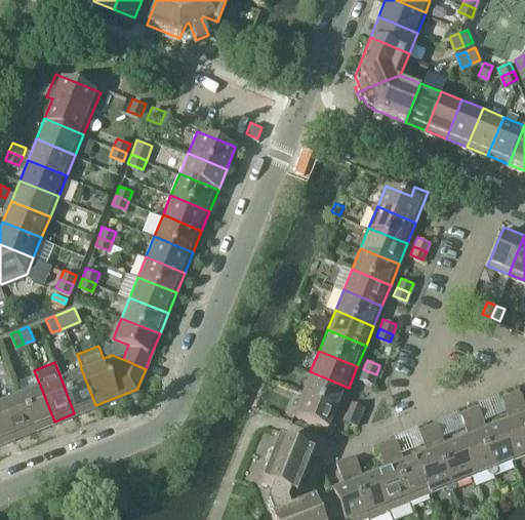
[(80,366),(59,374),(74,413),(94,405),(95,405),(80,366)]
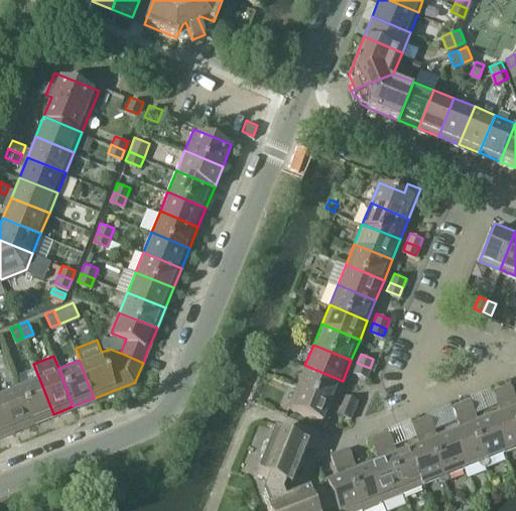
[(366,376),(370,368),(357,363),(354,371),(366,376)]
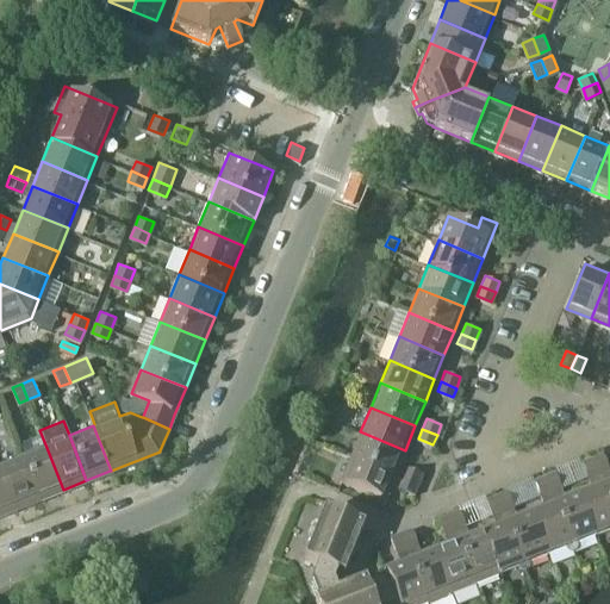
[(360,431),(350,455),(396,474),(405,450),(360,431)]
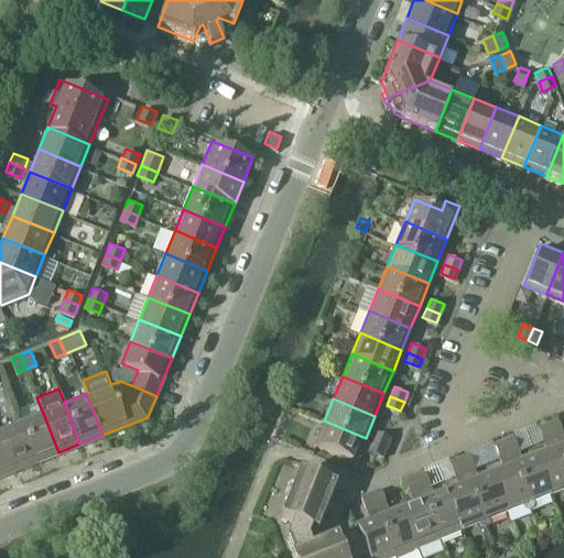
[(42,411),(20,419),(35,461),(58,452),(42,411)]
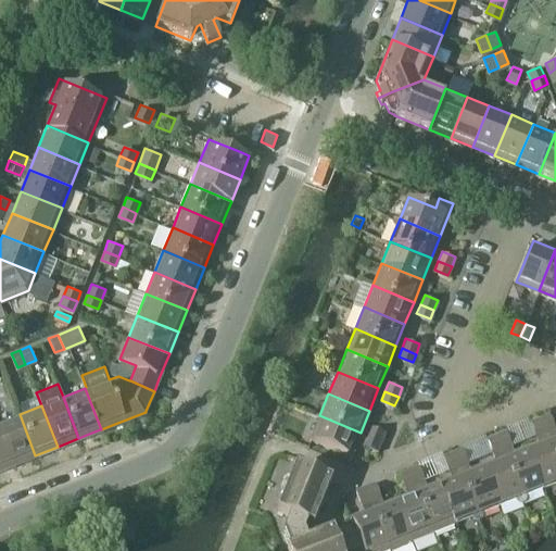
[(550,412),(540,415),(546,429),(555,426),(550,412)]
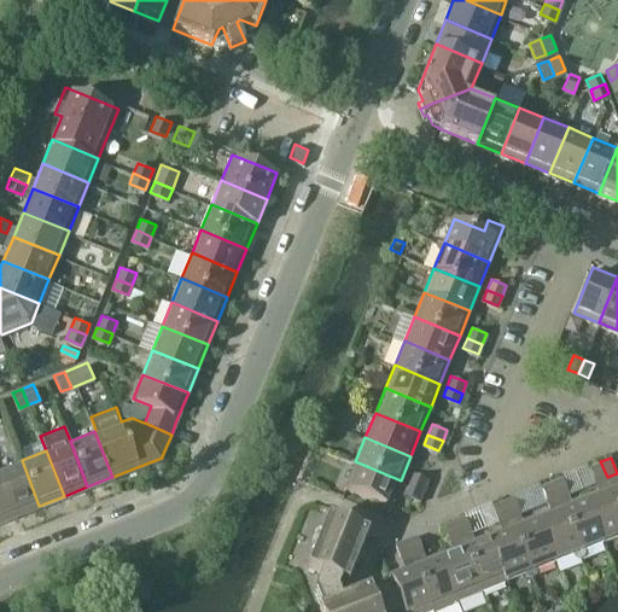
[(22,460),(0,467),(0,474),(16,514),(39,506),(22,460)]
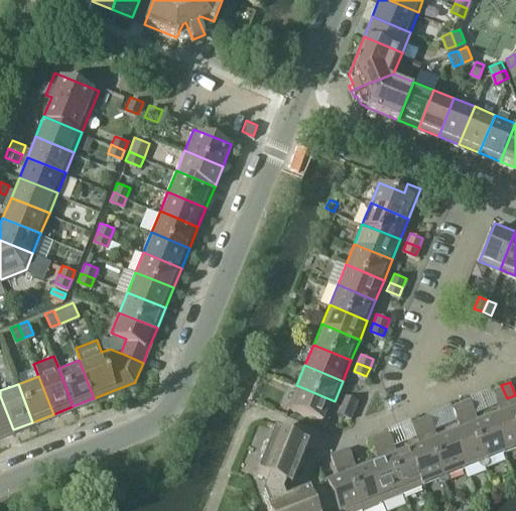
[(296,385),(288,406),(327,421),(335,401),(296,385)]
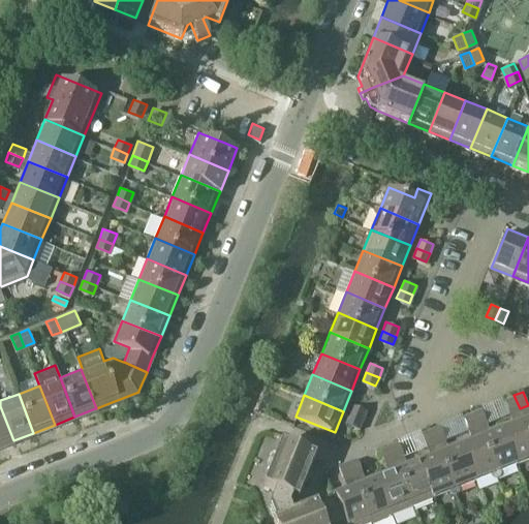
[(509,412),(520,408),(514,395),(504,399),(509,412)]
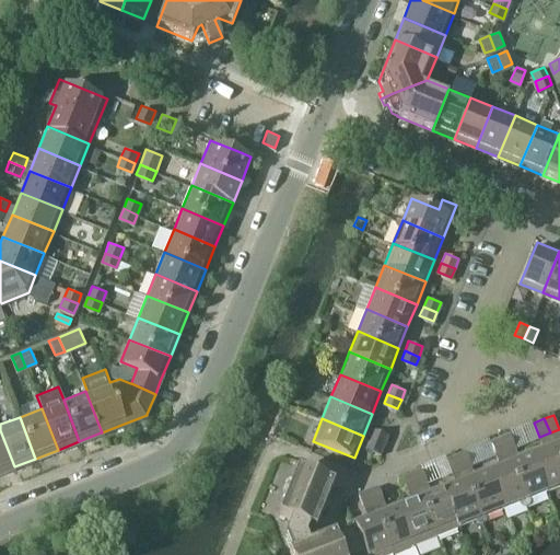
[(383,443),(387,434),(373,427),(369,438),(383,443)]
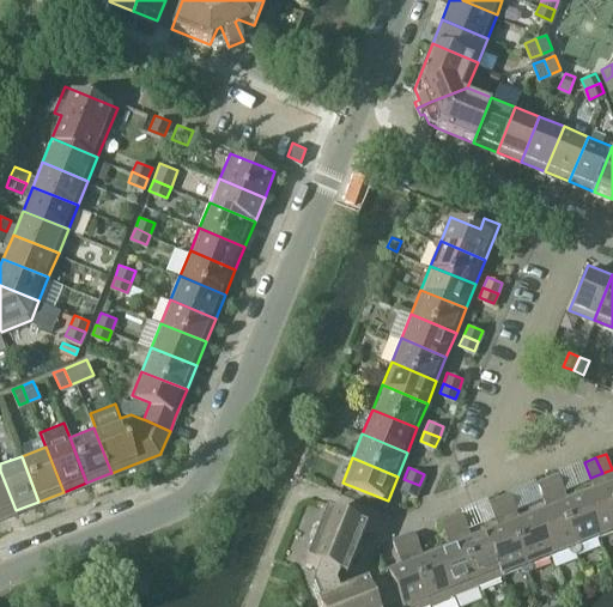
[(0,471),(0,516),(16,510),(0,471)]
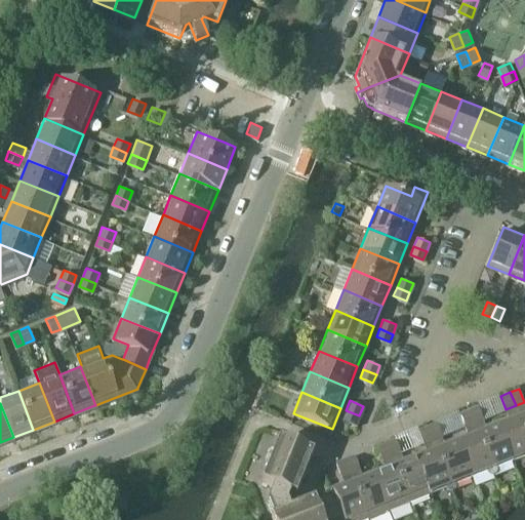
[(483,418),(478,405),(469,408),(475,423),(483,418)]
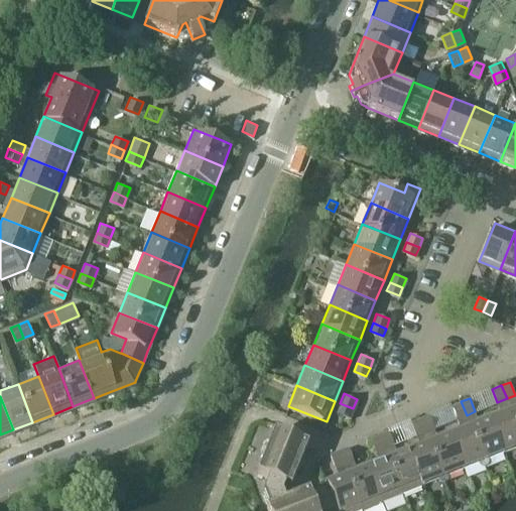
[(457,418),(467,415),(461,401),(452,404),(457,418)]
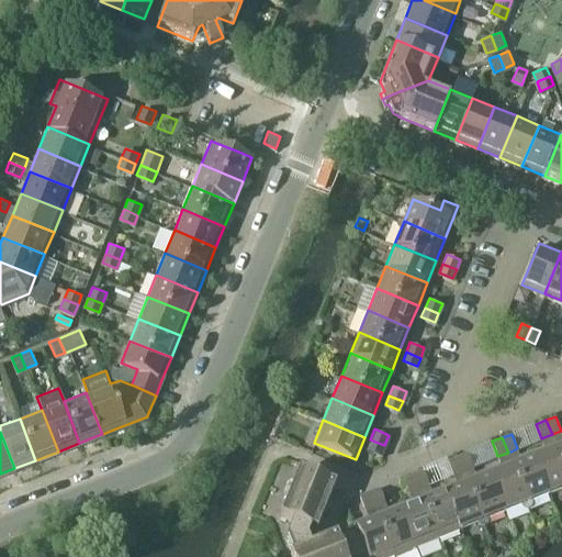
[(381,454),(384,445),(370,439),(367,447),(381,454)]
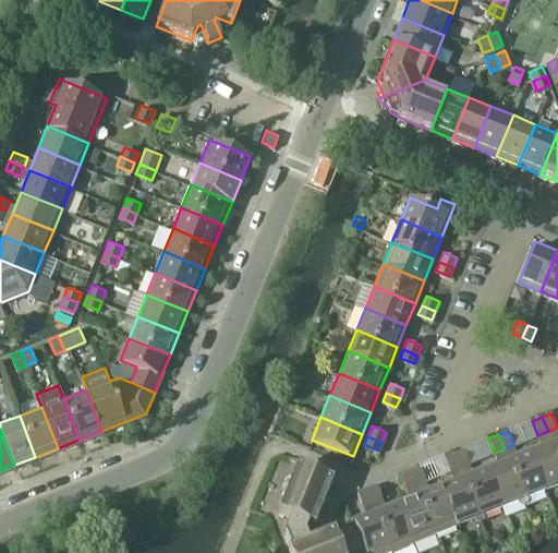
[(557,457),(550,437),(529,446),(544,488),(557,481),(557,457)]
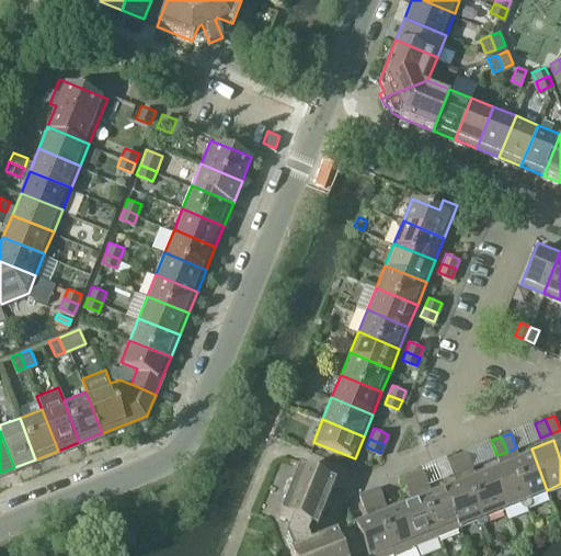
[(531,449),(510,457),(525,499),(547,490),(531,449)]
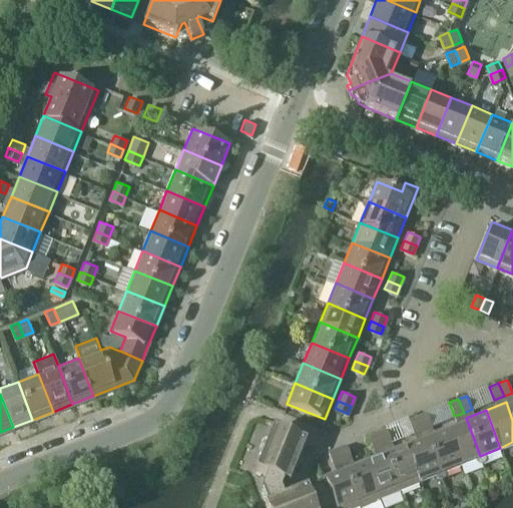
[(426,412),(418,415),(423,428),(431,425),(426,412)]
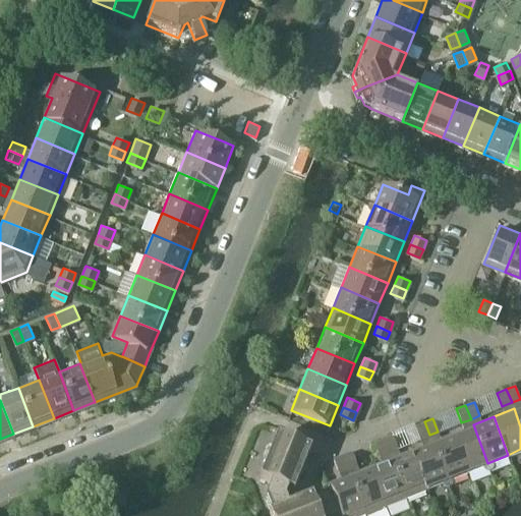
[(420,439),(429,435),(424,421),(415,424),(420,439)]
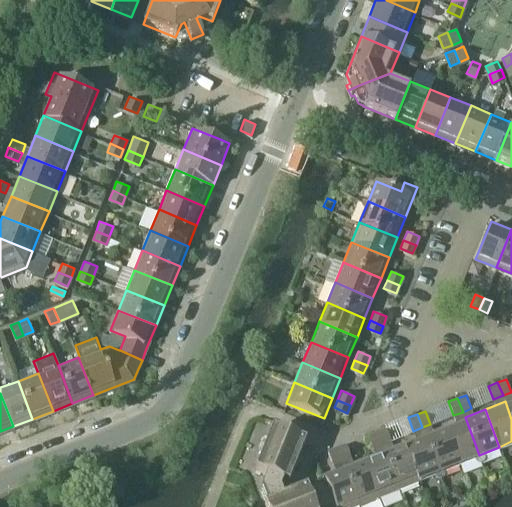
[(465,417),(444,425),(459,463),(479,455),(465,417)]
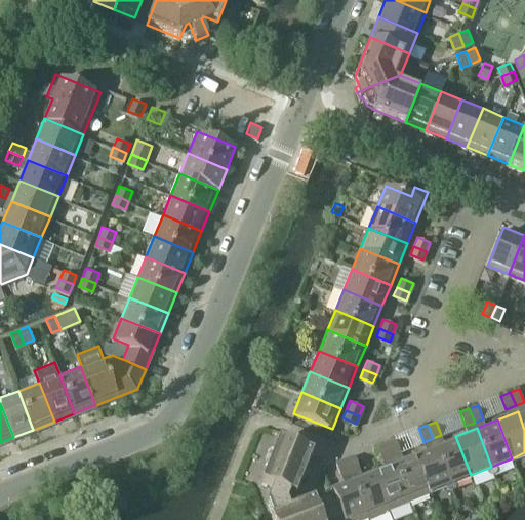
[(455,436),(435,444),(450,483),(471,475),(455,436)]
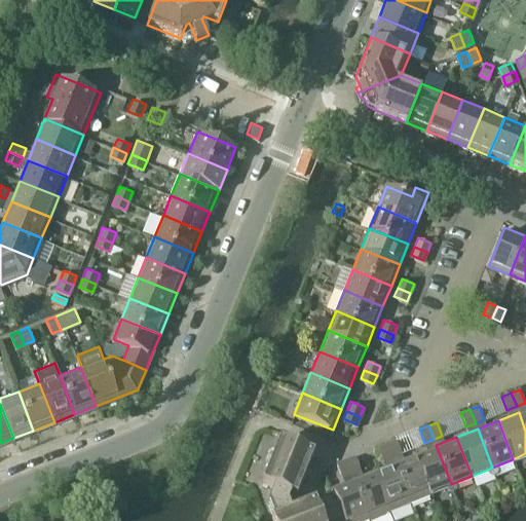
[(346,520),(334,490),(333,490),(285,510),(280,500),(286,489),(297,494),(314,451),(279,438),(262,482),(274,487),(268,500),(273,514),(271,515),(273,520),(346,520)]
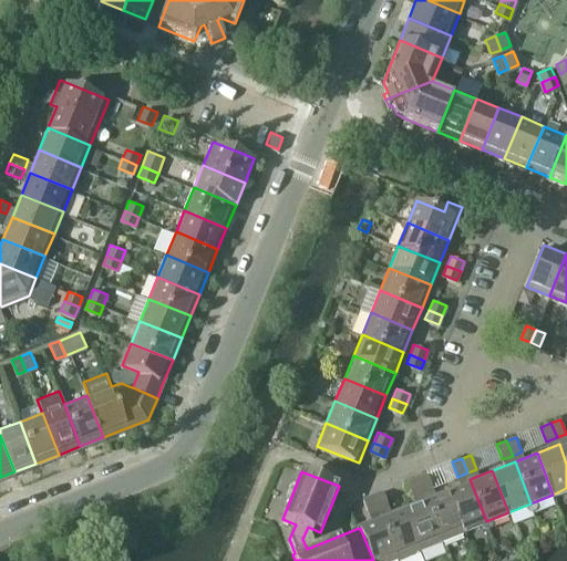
[(432,486),(426,473),(418,476),(422,490),(432,486)]
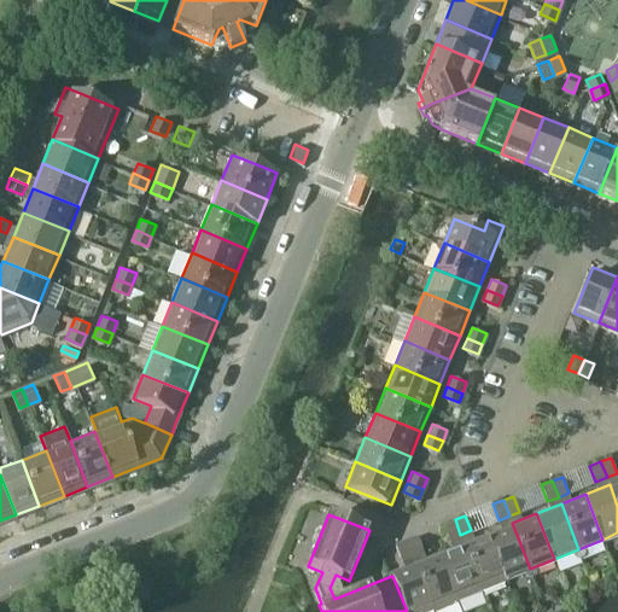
[(449,540),(460,535),(455,519),(443,523),(449,540)]
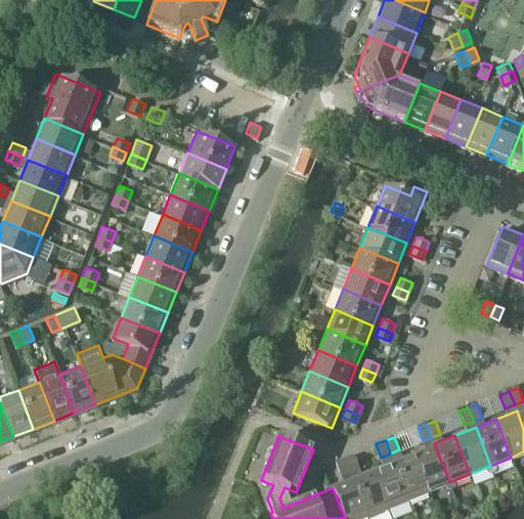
[(434,443),(413,451),(429,490),(449,482),(434,443)]
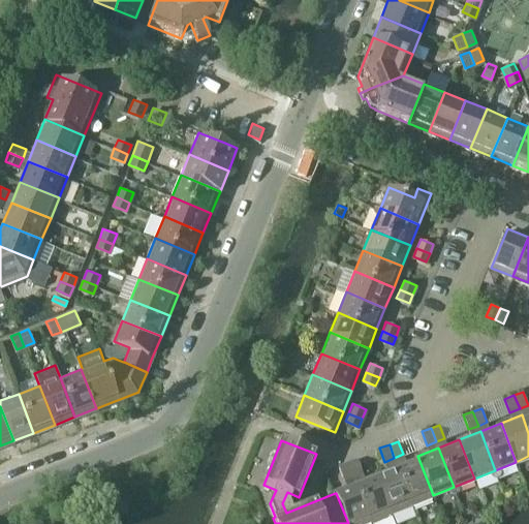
[(417,456),(397,464),(411,503),(433,495),(417,456)]
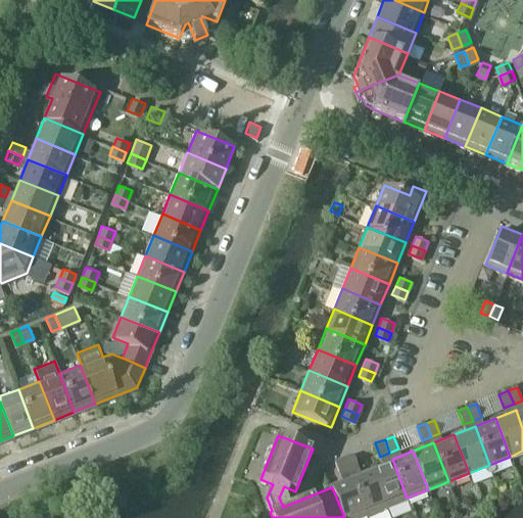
[(358,465),(352,452),(343,456),(348,469),(358,465)]
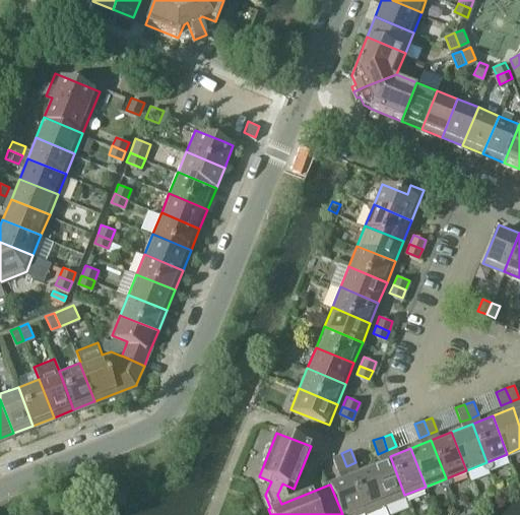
[(338,469),(346,466),(341,453),(333,456),(338,469)]
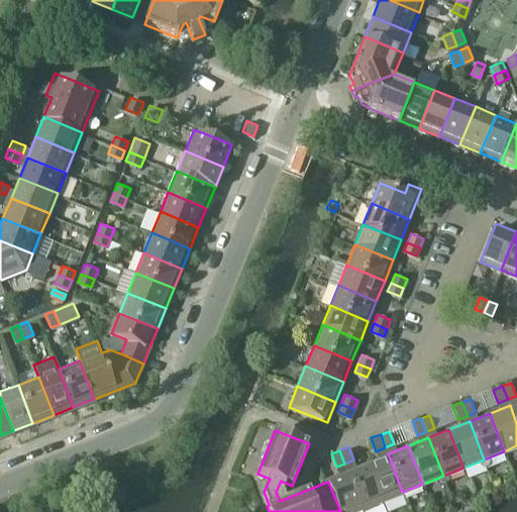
[(388,453),(367,462),(382,500),(402,492),(388,453)]
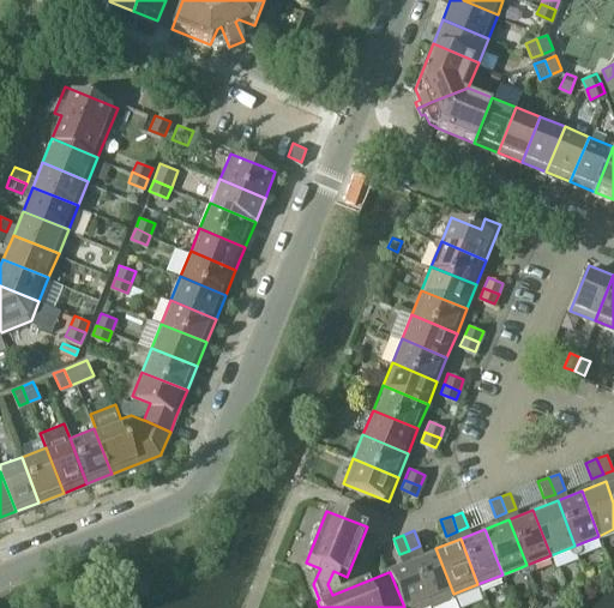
[(435,548),(413,558),(431,602),(453,594),(435,548)]
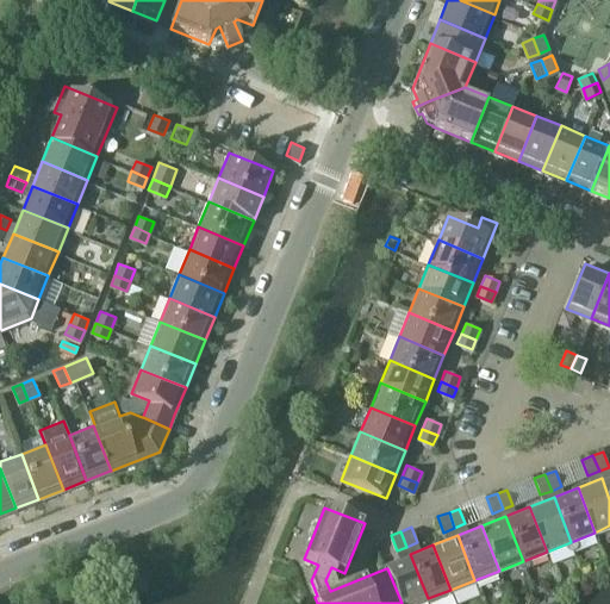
[(410,554),(385,564),(386,568),(387,568),(402,603),(414,603),(428,598),(410,554)]
